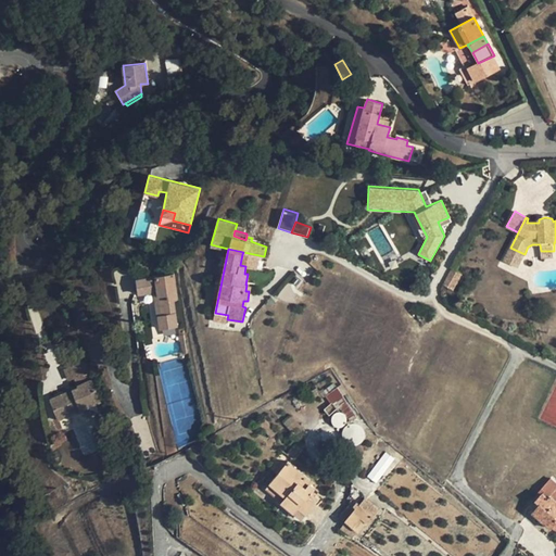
[(240,265),(245,266),(256,268),(258,257),(242,254),(240,265)]
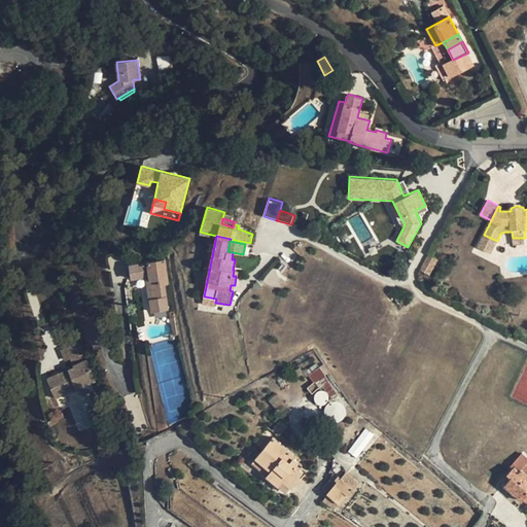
[(428,254),(419,270),(429,275),(437,259),(428,254)]
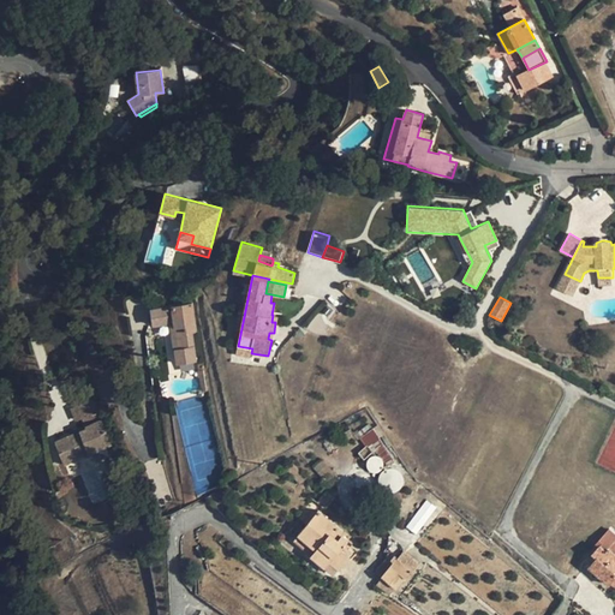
[(197,330),(192,303),(151,309),(154,324),(169,322),(174,322),(178,348),(175,350),(177,363),(196,360),(192,330),(197,330)]
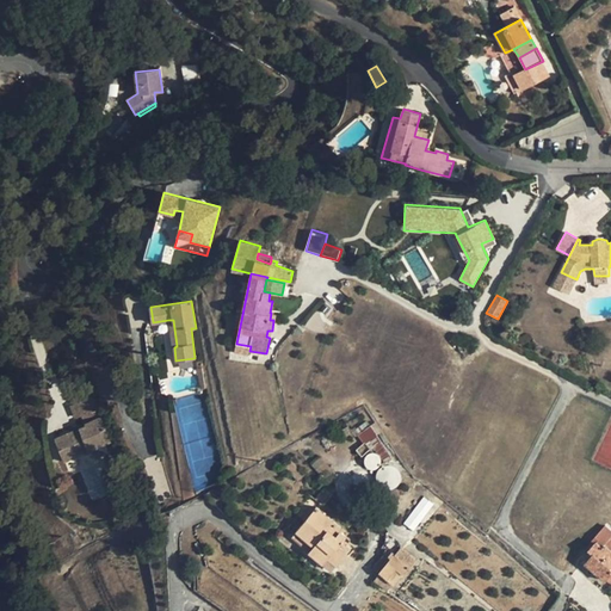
[(250,351),(251,346),(236,344),(234,351),(248,355),(250,351)]
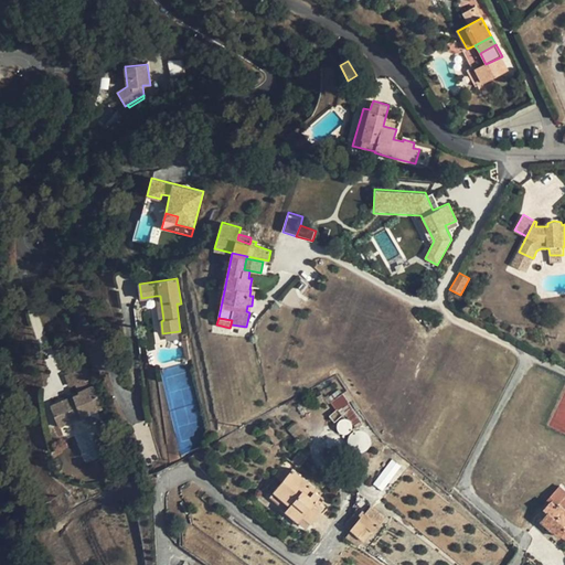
[(80,393),(52,404),(60,425),(103,408),(86,368),(66,375),(71,386),(76,383),(80,393)]
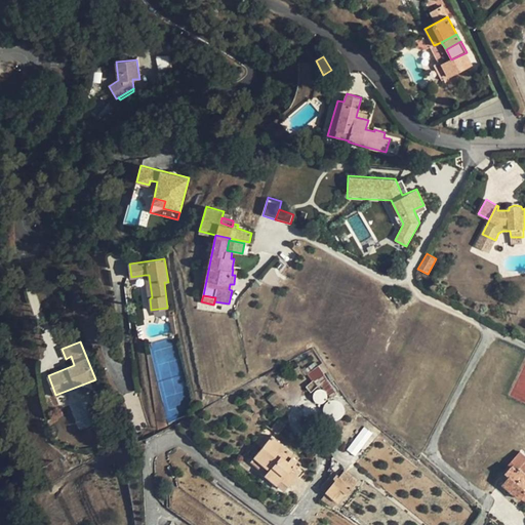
[(322,363),(304,376),(310,382),(313,380),(320,388),(321,387),(329,396),(332,400),(335,400),(338,401),(341,404),(344,407),(350,404),(322,363)]
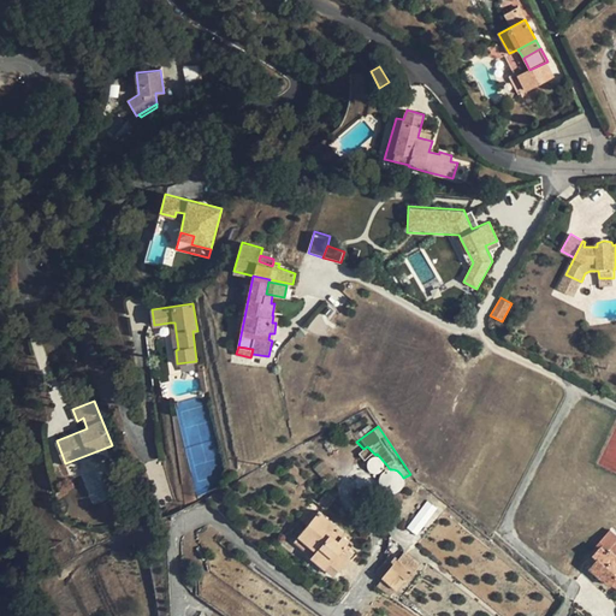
[(105,458),(89,463),(88,458),(77,461),(89,503),(116,496),(105,458)]
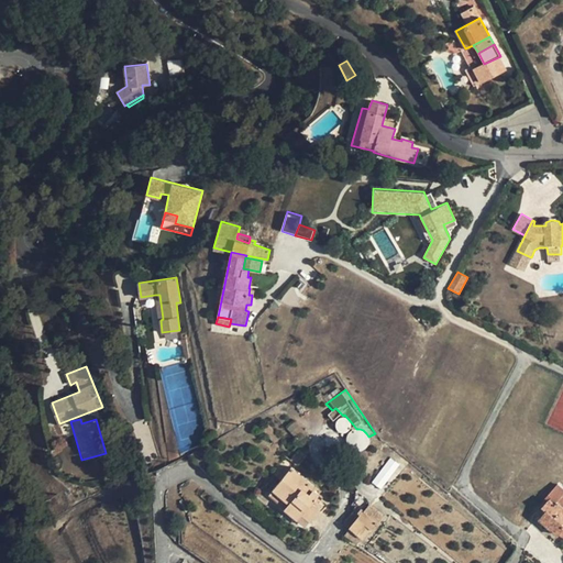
[(300,464),(307,456),(299,450),(291,457),(300,464)]
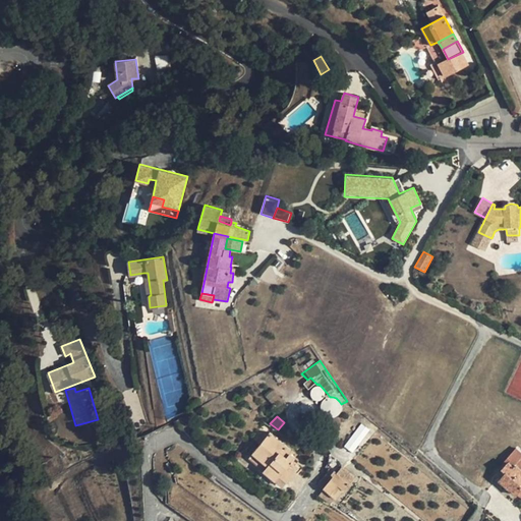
[(369,430),(361,423),(344,447),(352,453),(369,430)]
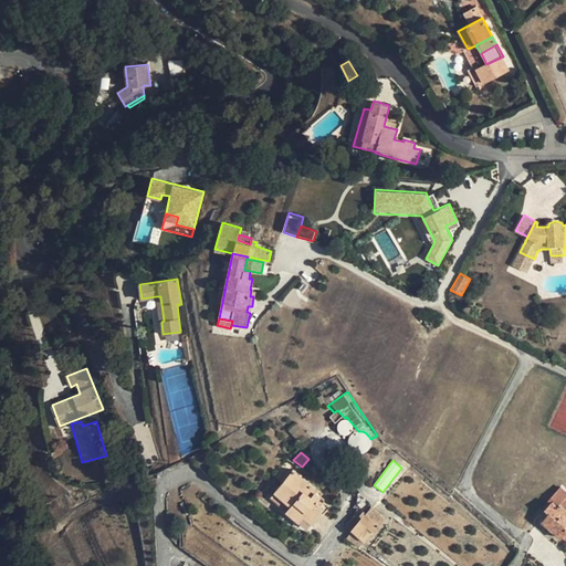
[(293,470),(270,496),(307,527),(324,507),(321,505),(324,501),(315,492),(317,490),(293,470)]
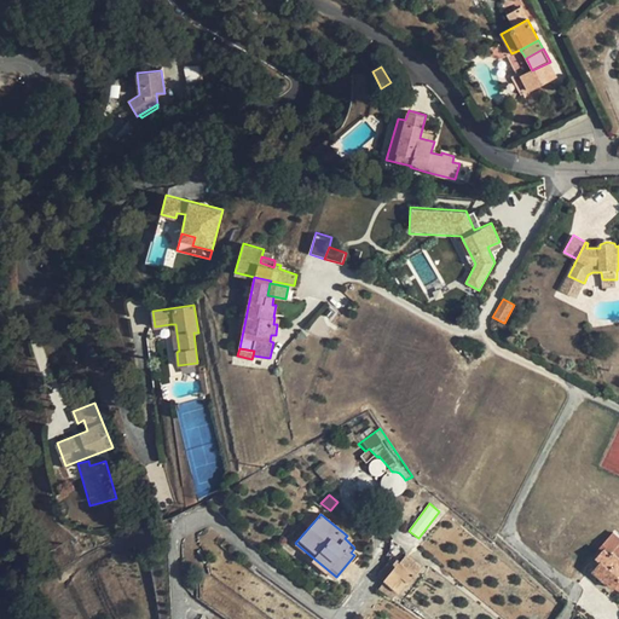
[(594,571),(614,589),(618,582),(618,537),(613,532),(602,547),(605,549),(597,557),(602,561),(594,571)]
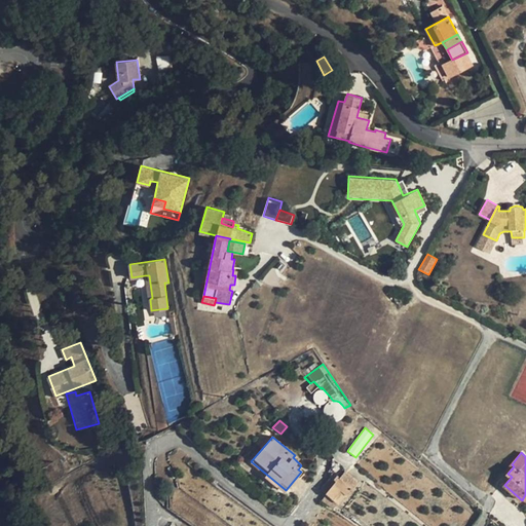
[(358,481),(345,471),(337,481),(326,493),(327,493),(338,503),(339,503),(358,481)]
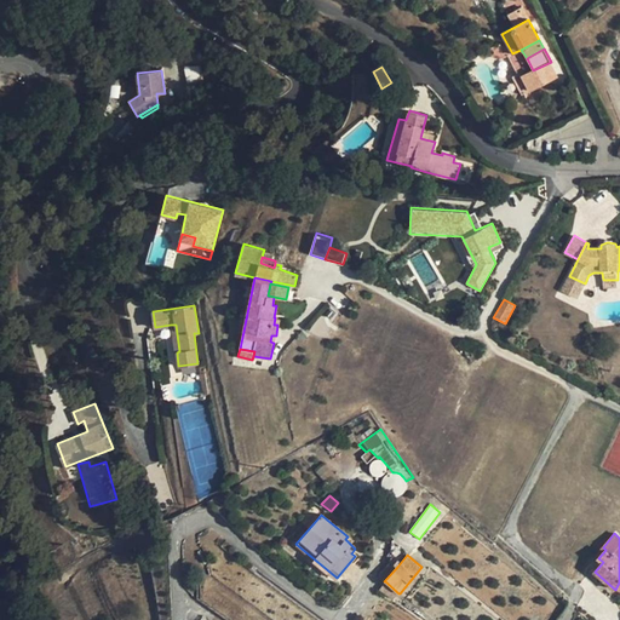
[(379,575),(384,581),(397,567),(391,562),(379,575)]
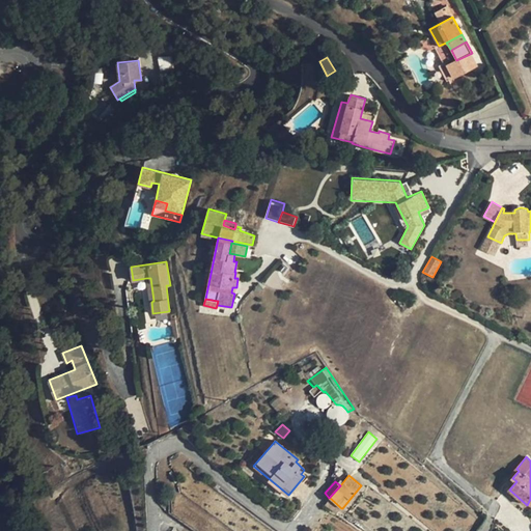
[(431,530),(373,482),(347,513),(370,530),(431,530)]
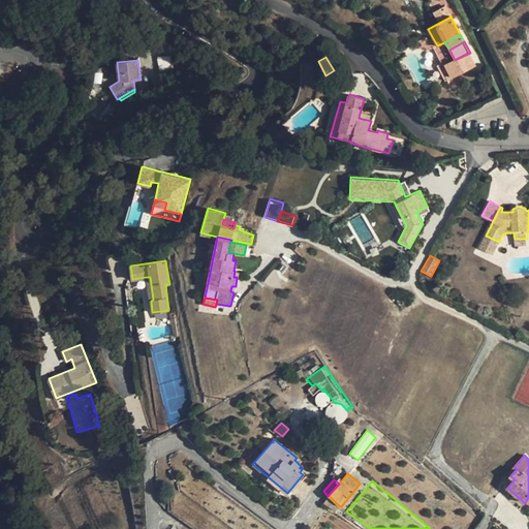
[(336,511),(340,506),(329,496),(324,502),(336,511)]
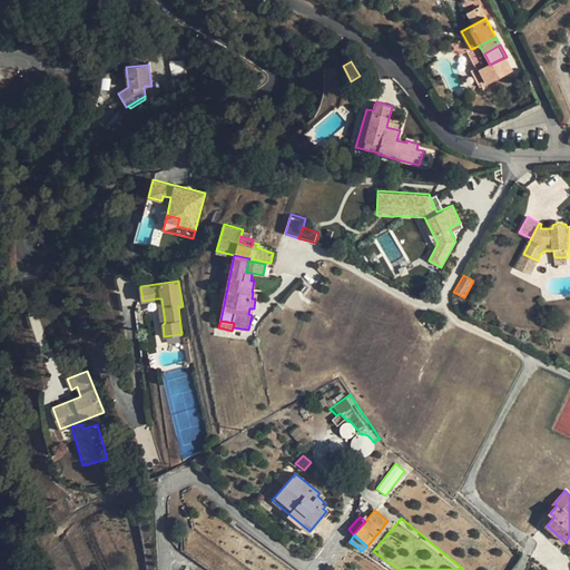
[(384,569),(354,548),(337,569),(384,569)]
